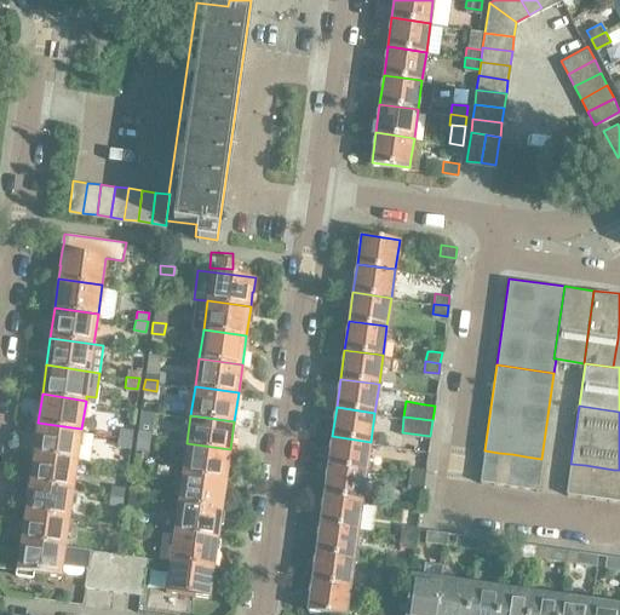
[(78,458),(81,429),(38,423),(34,452),(78,458)]
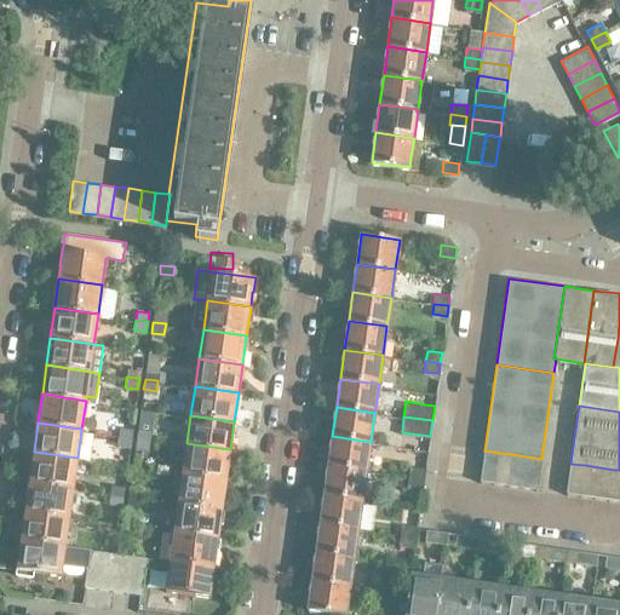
[(130,447),(131,436),(119,435),(118,446),(130,447)]
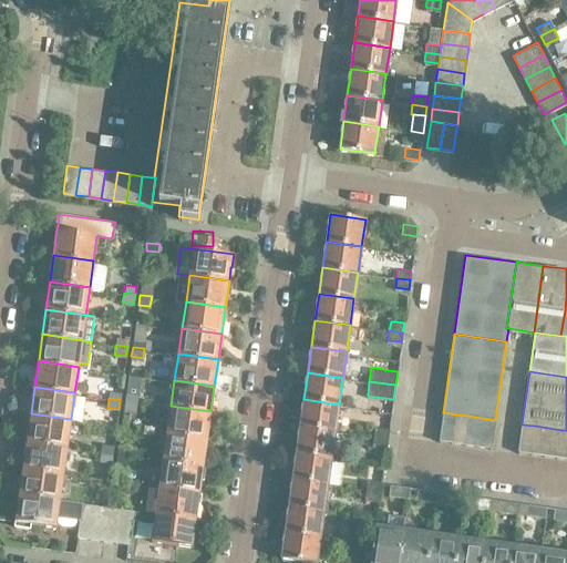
[(336,430),(339,405),(303,399),(300,426),(336,430)]
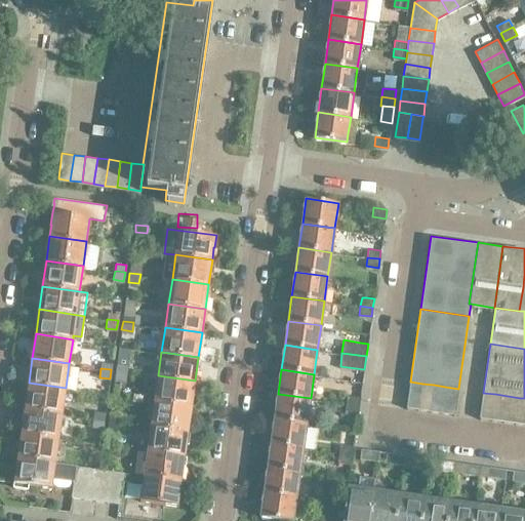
[(125,381),(127,371),(116,370),(114,379),(125,381)]
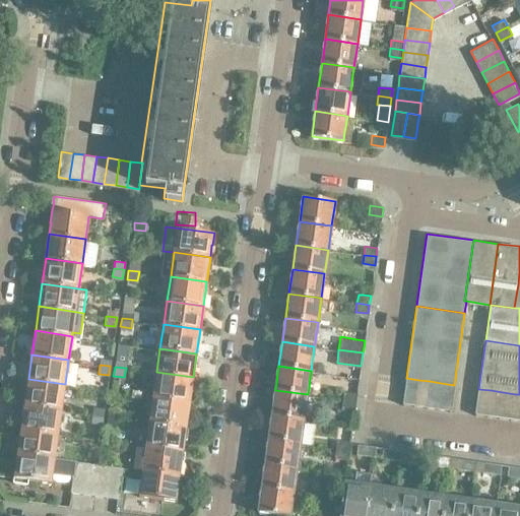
[(190,401),(193,377),(156,372),(153,396),(190,401)]
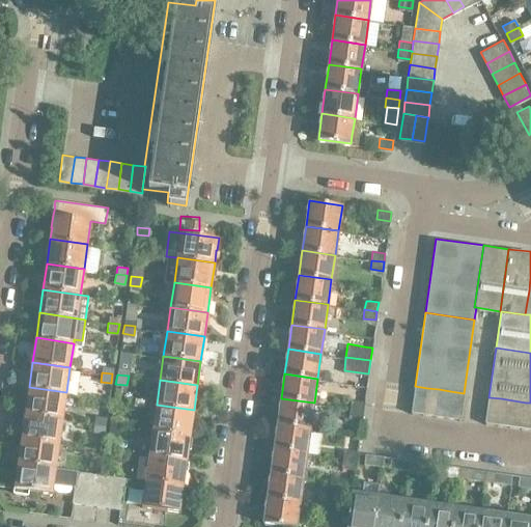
[(424,413),(427,388),(415,386),(411,411),(424,413)]
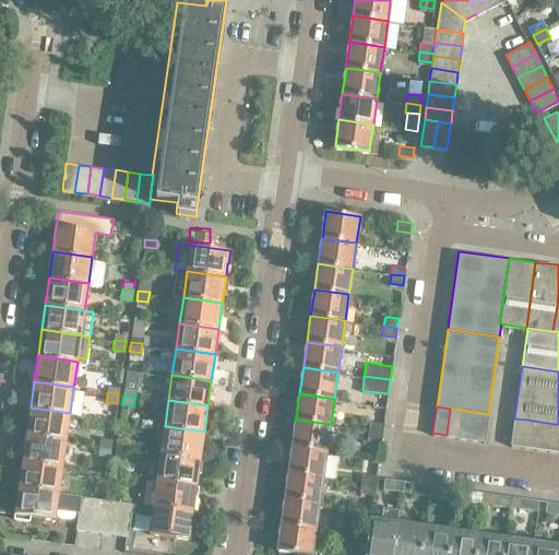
[(66,438),(70,413),(31,408),(27,433),(66,438)]
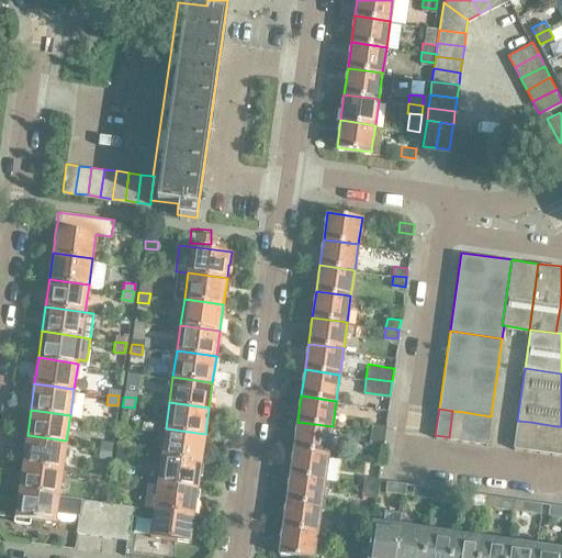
[(460,438),(464,412),(452,411),(449,437),(460,438)]
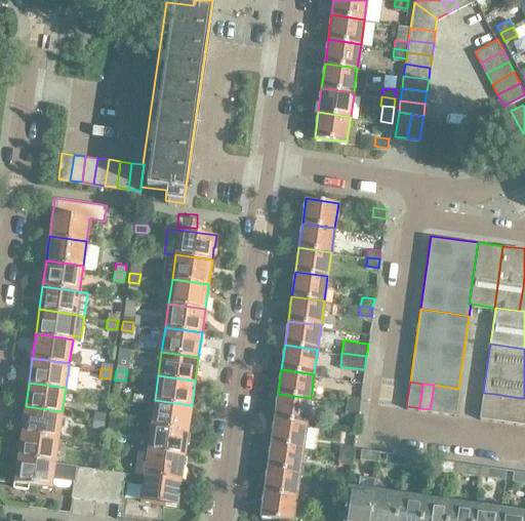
[(442,411),(445,387),(434,385),(430,409),(442,411)]
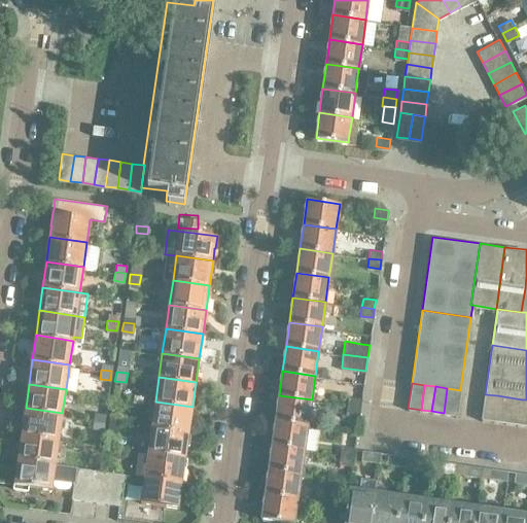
[(457,415),(460,390),(447,388),(444,413),(457,415)]
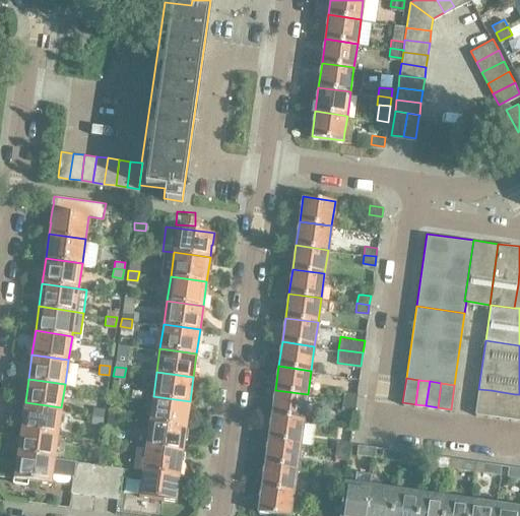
[(488,414),(491,390),(478,389),(474,412),(488,414)]
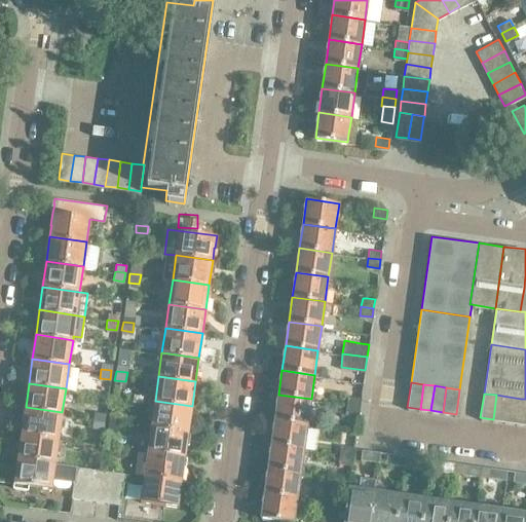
[(307,423),(311,399),(278,395),(275,419),(307,423)]
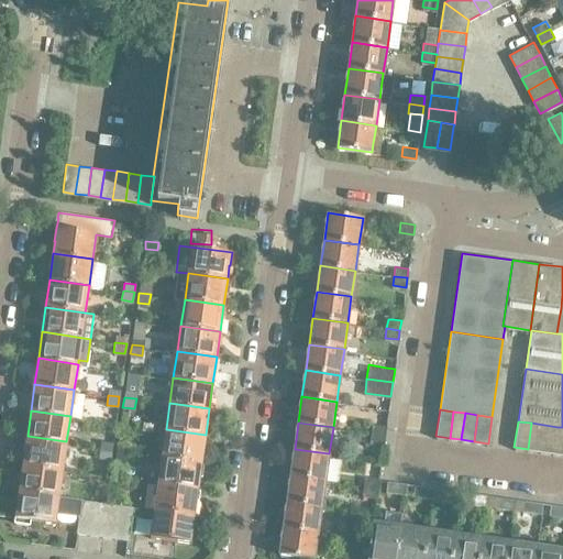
[(541,451),(544,425),(531,423),(528,449),(541,451)]
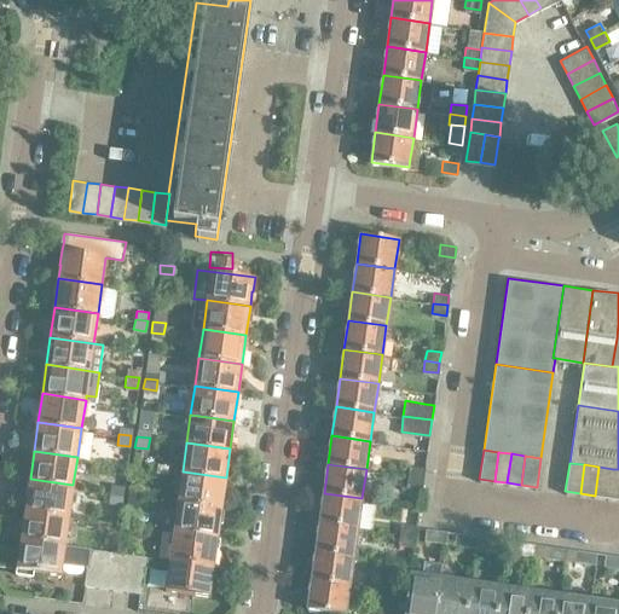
[(424,467),(415,465),(409,465),(408,476),(423,478),(424,467)]
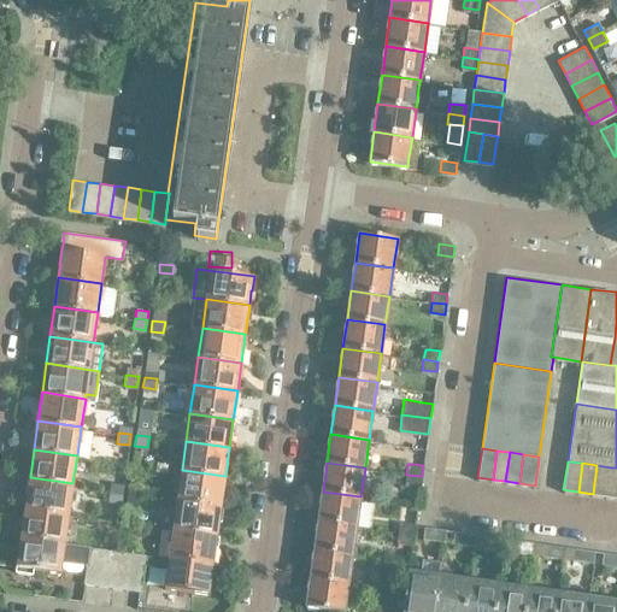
[(607,496),(611,468),(597,465),(593,494),(607,496)]
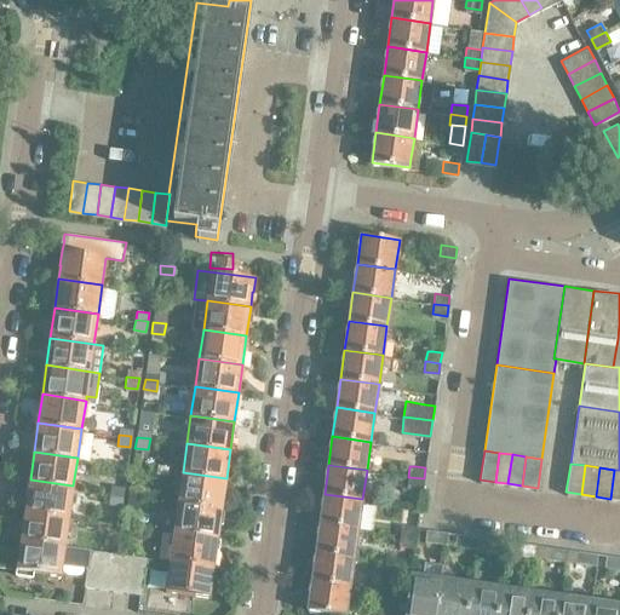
[(222,507),(227,478),(183,472),(178,501),(222,507)]
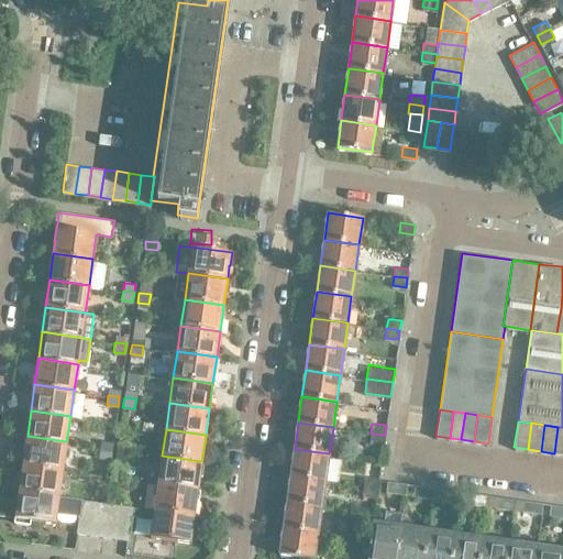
[(384,444),(385,435),(371,434),(370,442),(384,444)]
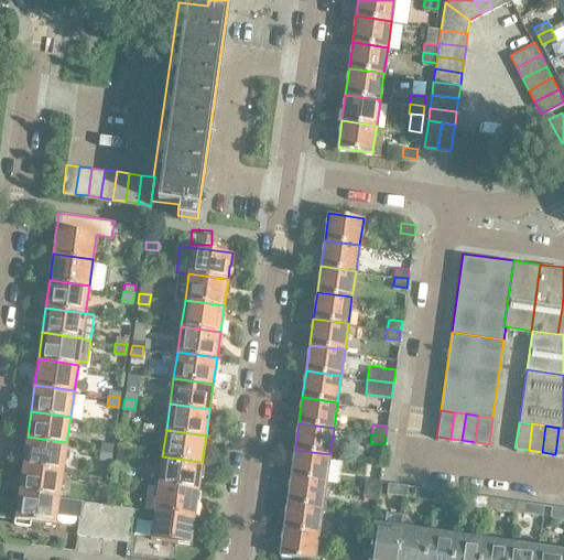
[(63,469),(66,442),(28,437),(23,463),(63,469)]
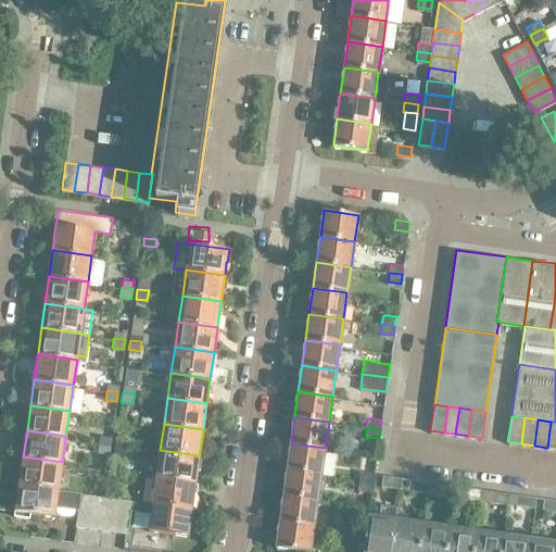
[(109,452),(111,442),(99,441),(98,451),(109,452)]
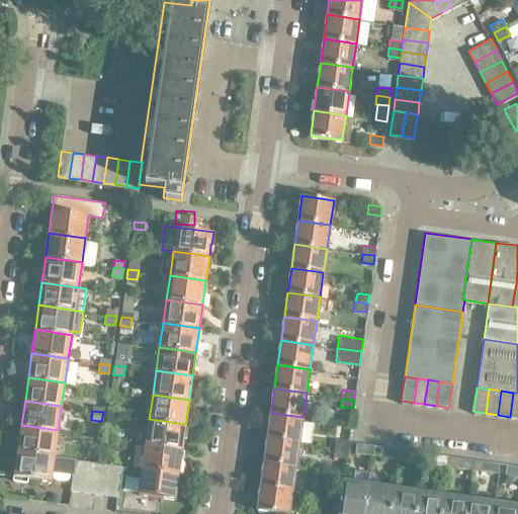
[(116,424),(118,414),(107,413),(106,422),(116,424)]
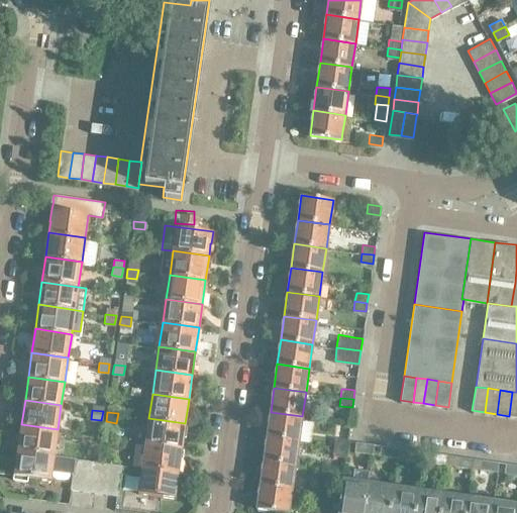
[(299,440),(302,416),(271,412),(267,435),(299,440)]
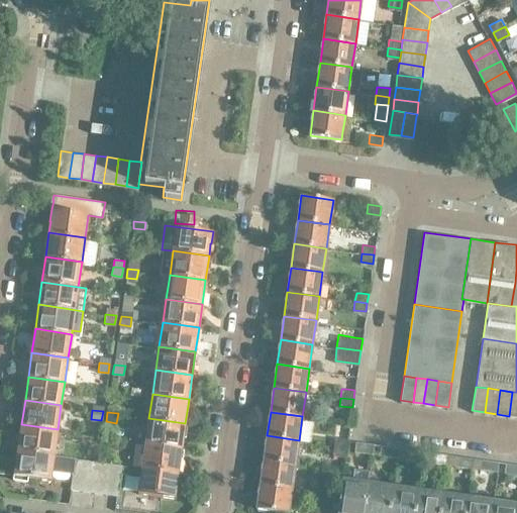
[(182,447),(185,423),(148,418),(145,442),(182,447)]
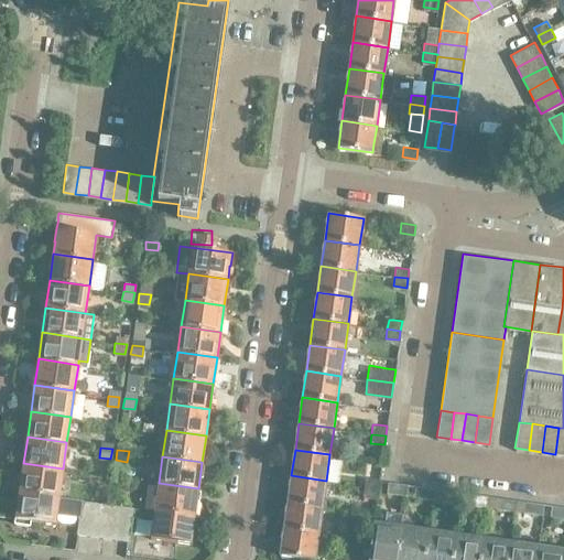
[(58,496),(63,469),(23,463),(20,490),(58,496)]
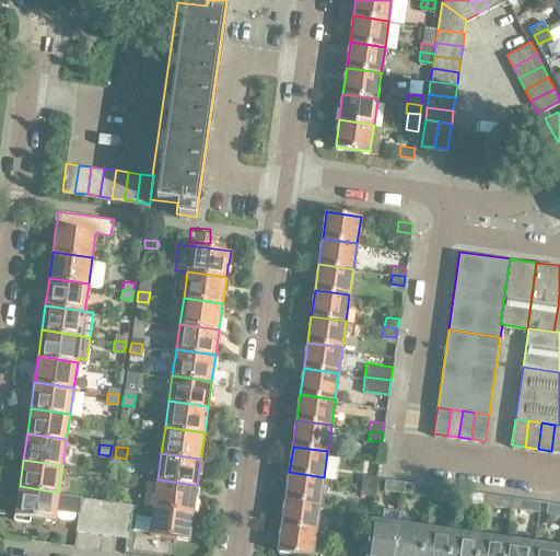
[(319,504),(324,477),(289,472),(286,498),(319,504)]
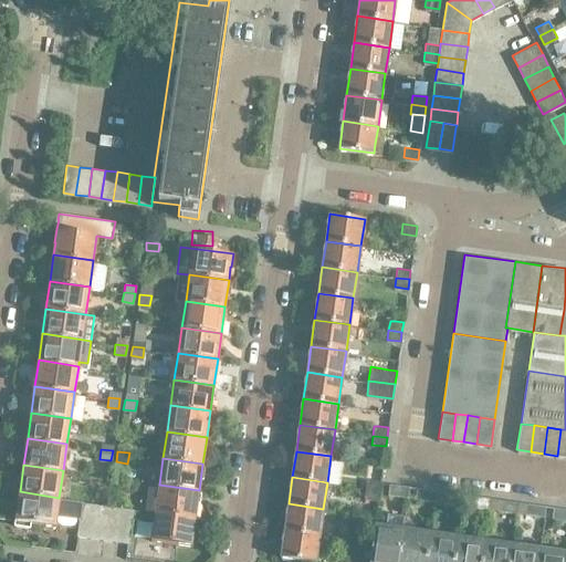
[(381,480),(377,479),(367,478),(366,488),(379,490),(381,480)]
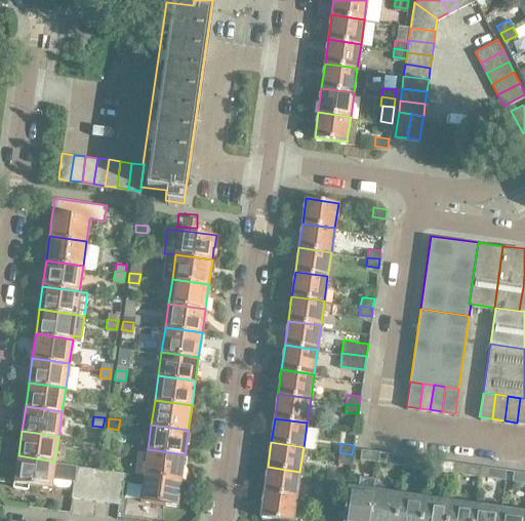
[(361,447),(360,457),(377,459),(379,450),(361,447)]
